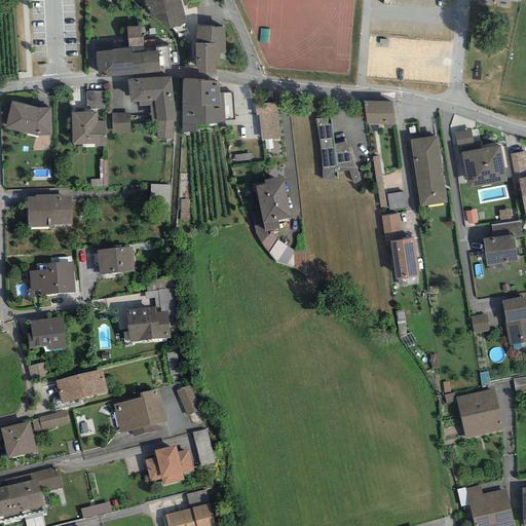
[(180,0),(143,0),(145,6),(150,13),(168,29),(187,23),(180,0)]
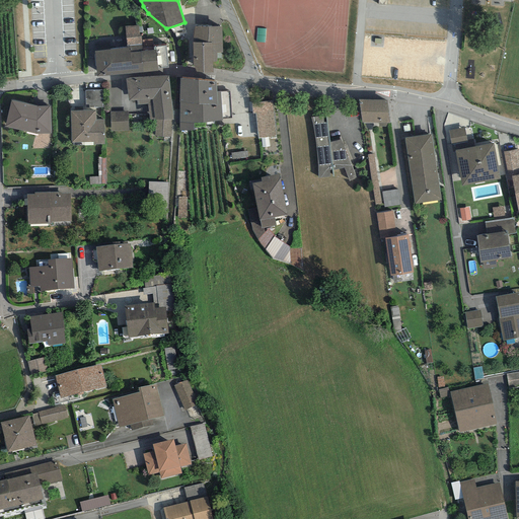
[(138,26),(125,27),(126,47),(142,45),(141,36),(139,36),(138,26)]
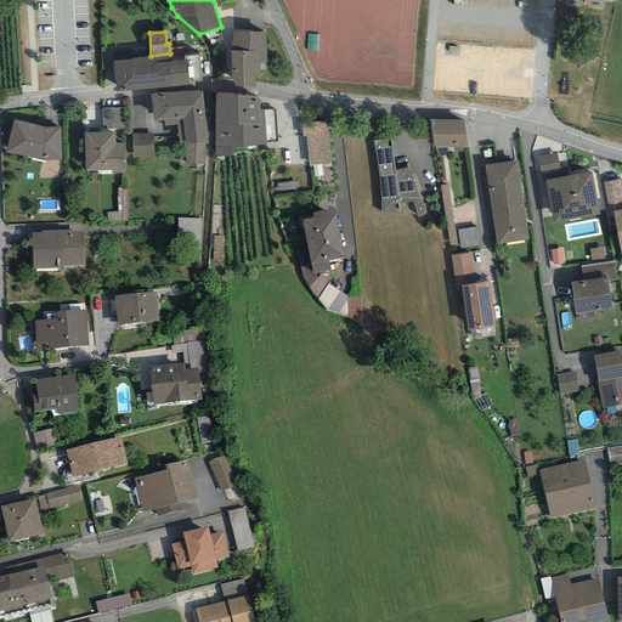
[(265,32),(233,33),(231,51),(231,88),(255,88),(254,74),(260,74),(260,63),(266,63),(265,32)]
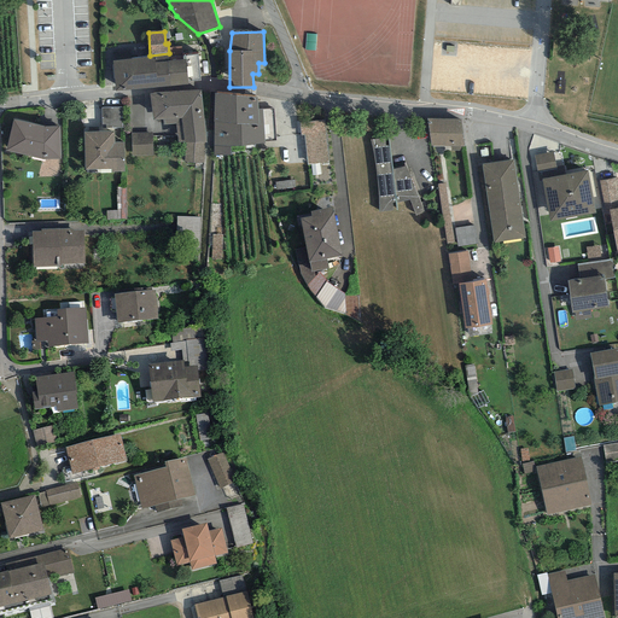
[(151,58),(147,58),(150,88),(188,85),(187,81),(199,80),(197,54),(169,57),(169,53),(150,56),(151,58)]
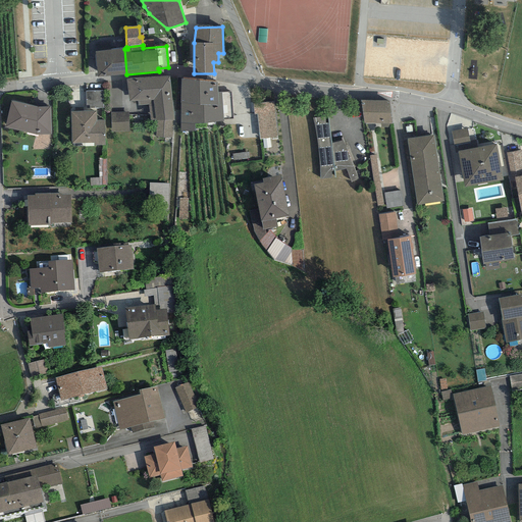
[(97,76),(126,74),(124,49),(95,51),(97,76)]
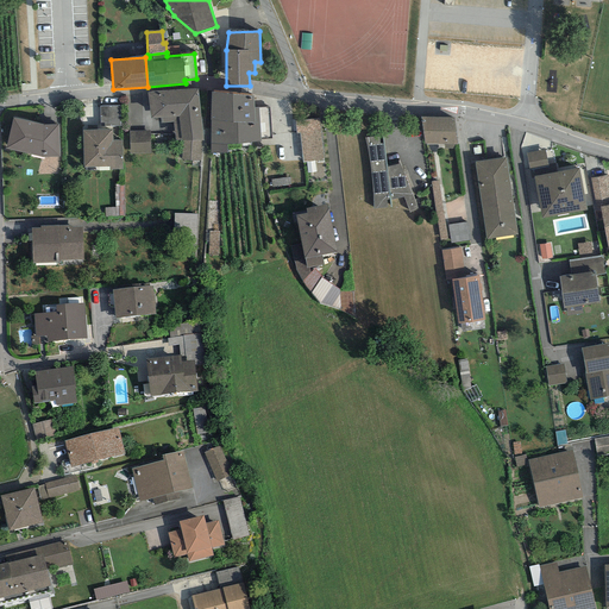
[(199,89),(146,93),(150,118),(161,118),(179,115),(182,140),(182,142),(201,140),(203,140),(199,89)]
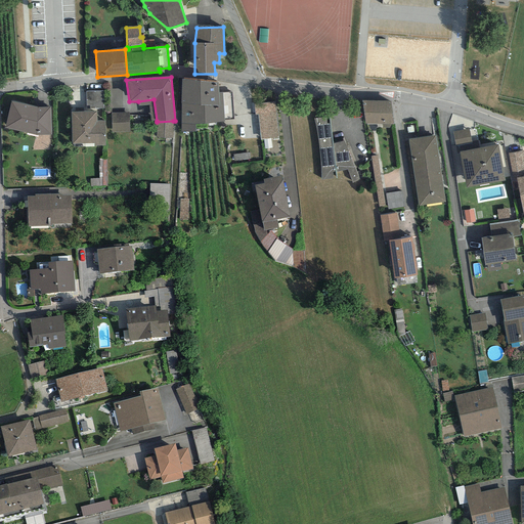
[(218,83),(182,80),(181,131),(194,131),(194,124),(224,122),(222,92),(218,92),(218,83)]
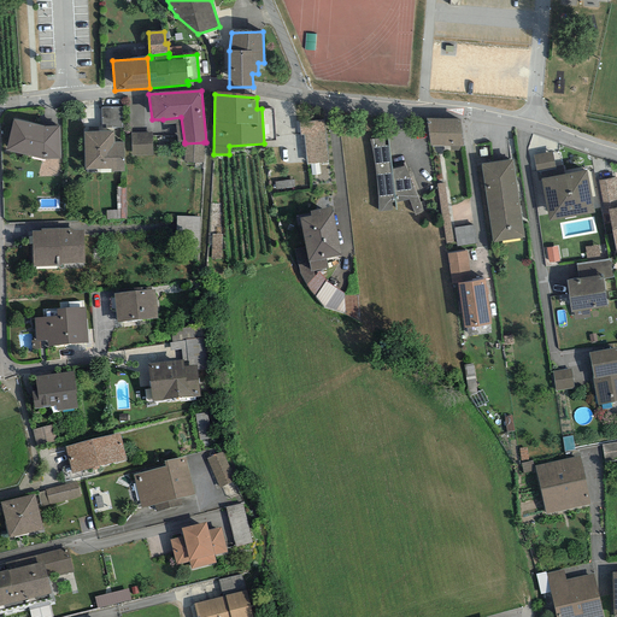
[(122,107),(101,107),(101,128),(123,128),(122,107)]
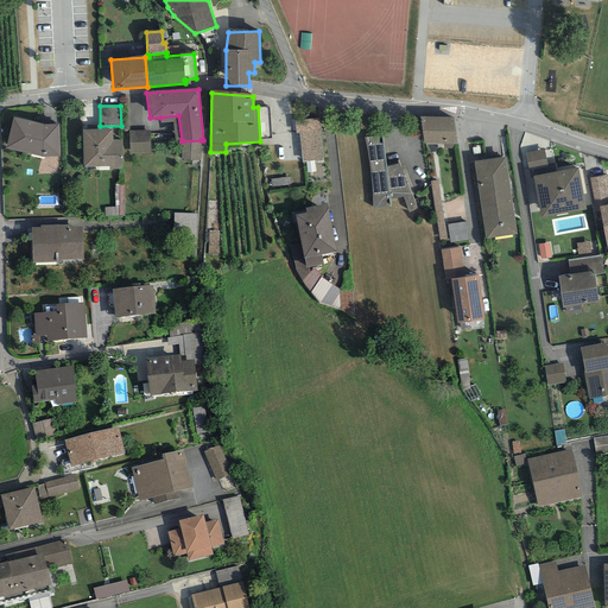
[(172,122),(175,141),(182,140),(178,115),(160,118),(160,124),(172,122)]
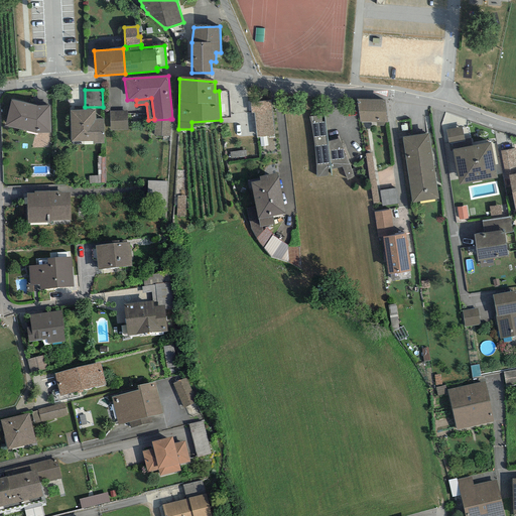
[(385,100),(356,99),(360,122),(376,122),(376,126),(385,126),(385,123),(388,123),(385,100)]
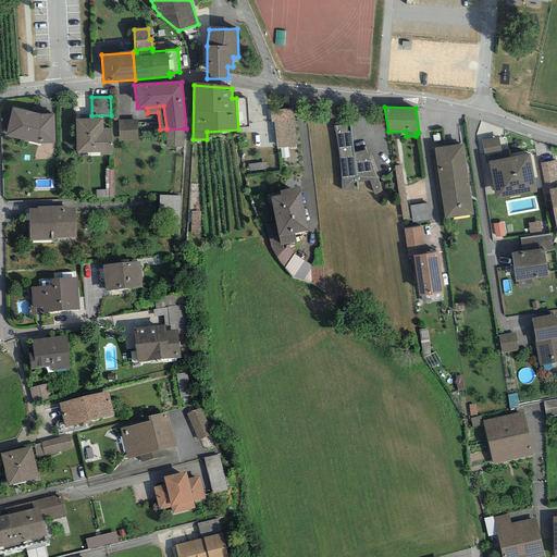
[(39,114),(12,108),(5,135),(39,144),(54,144),(53,114),(39,114)]
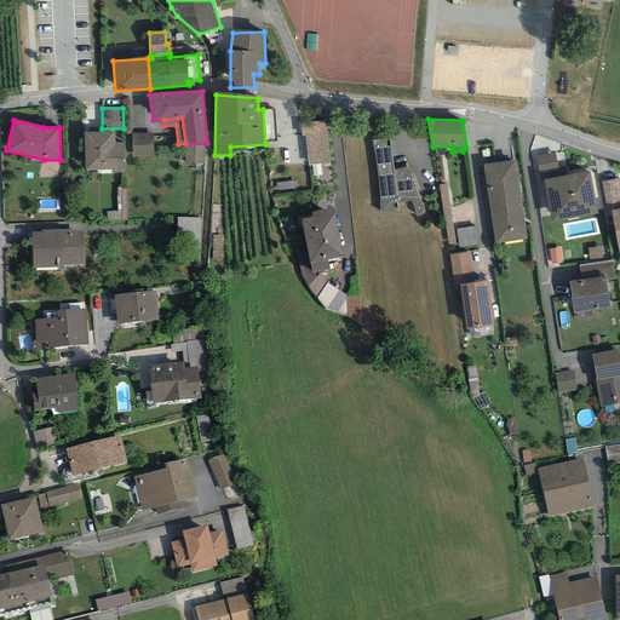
[(326,120),(300,122),(302,137),(305,136),(308,165),(329,162),(326,120)]
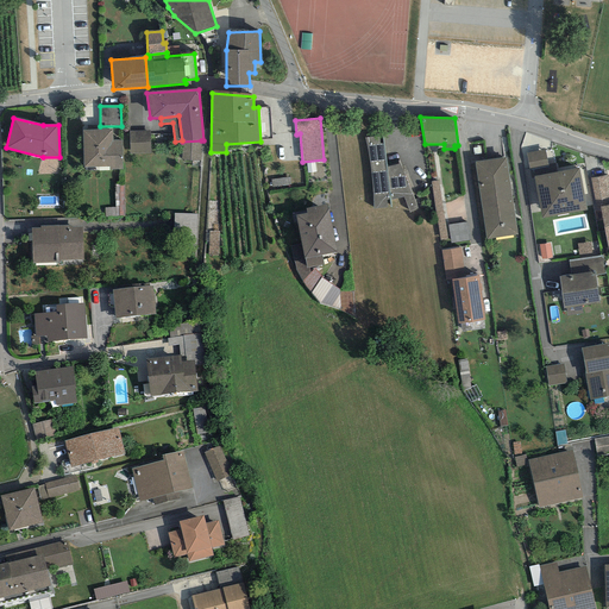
[(112,130),(82,130),(83,168),(108,167),(110,170),(123,169),(121,139),(112,140),(112,130)]
